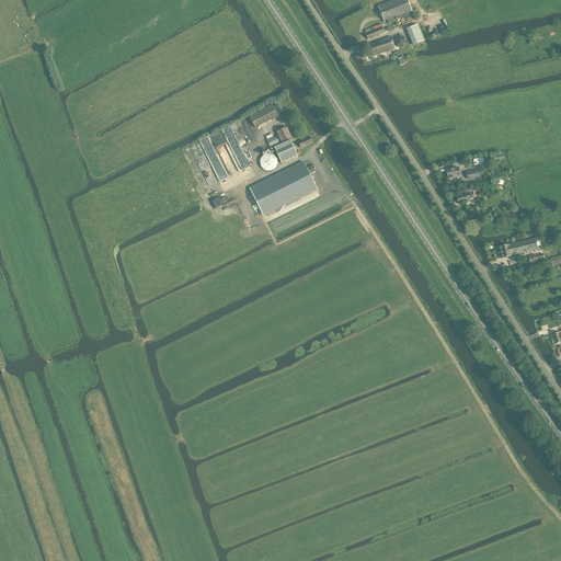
[(385,23),(412,11),(407,0),(393,0),(378,7),(385,23)]
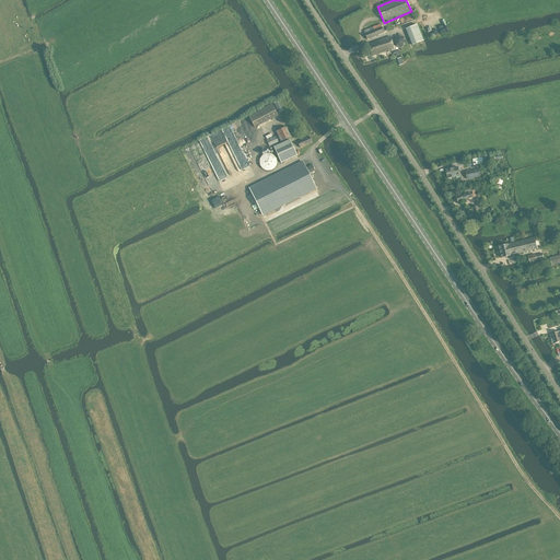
[(381,24),(363,31),(368,39),(384,33),(381,24)]
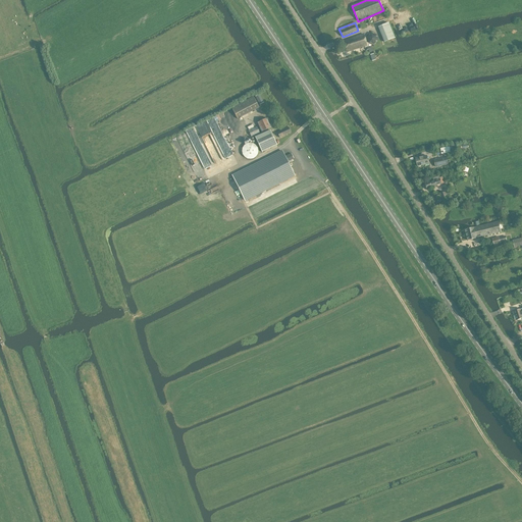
[(388,23),(378,27),(384,42),(395,38),(388,23)]
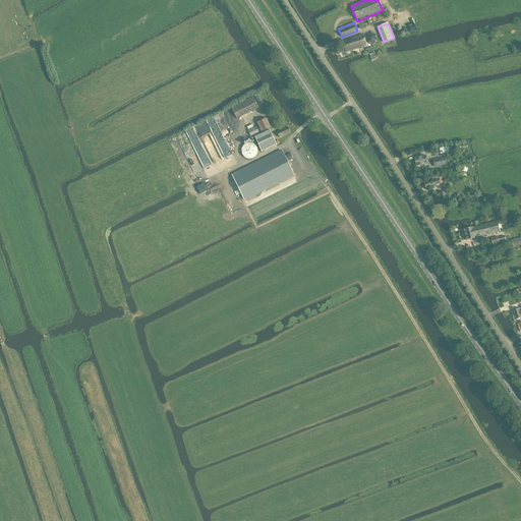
[(370,33),(366,38),(367,43),(373,45),(378,41),(375,35),(370,33)]
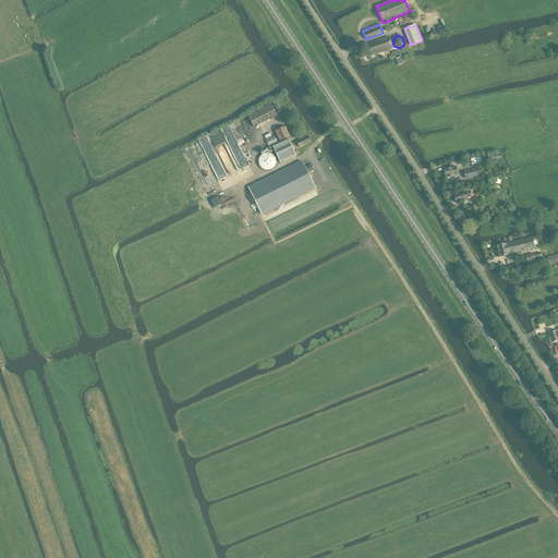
[(389,37),(367,45),(371,56),(392,49),(389,37)]
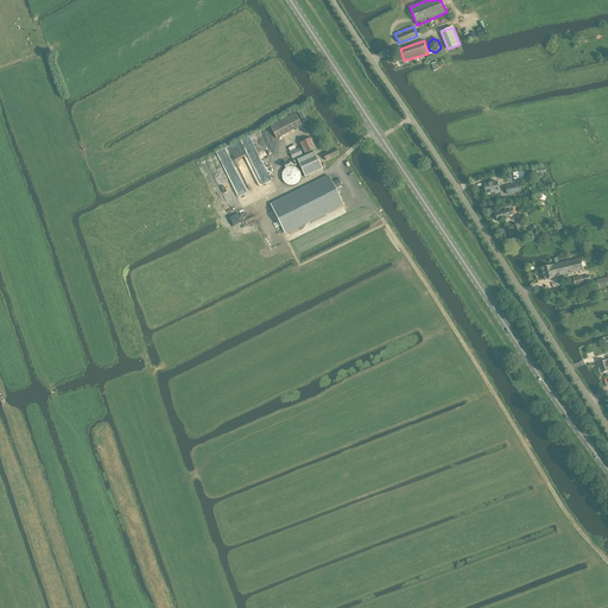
[(295,113),(270,126),(277,139),(302,126),(295,113)]
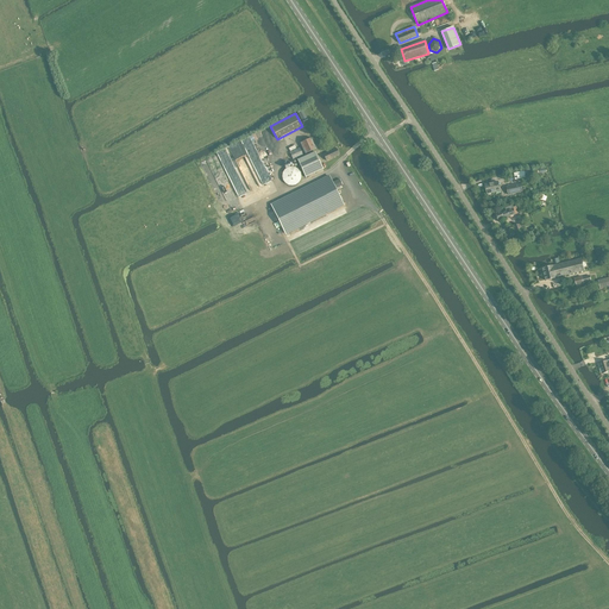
[(312,138),(300,143),(305,155),(316,149),(312,138)]
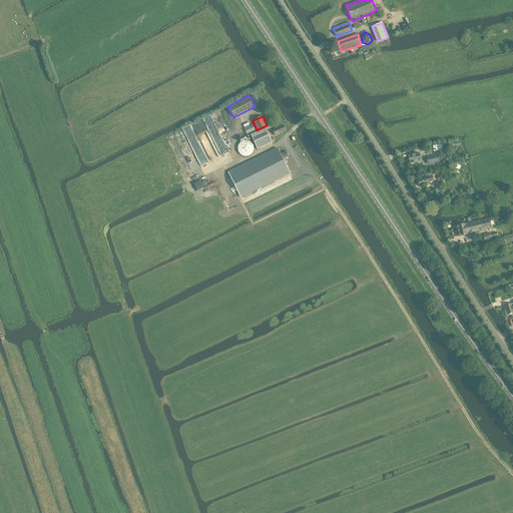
[(252,124),(244,128),(247,135),(251,133),(255,131),(252,124)]
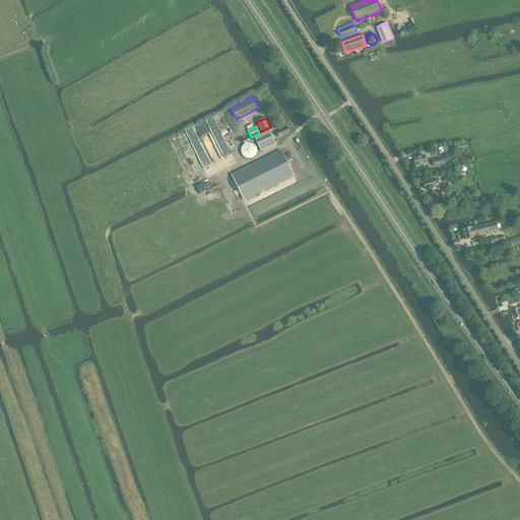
[(287,127),(276,132),(278,137),(289,132),(287,127)]
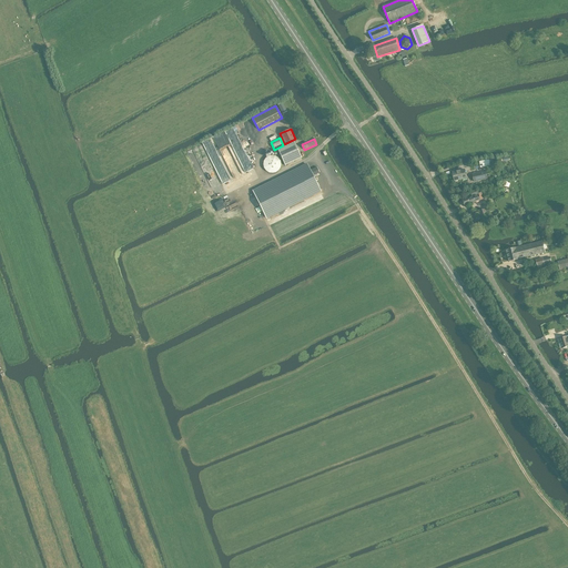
[(294,142),(279,150),(283,160),(285,165),(288,164),(302,159),(300,154),(300,152),(294,142)]
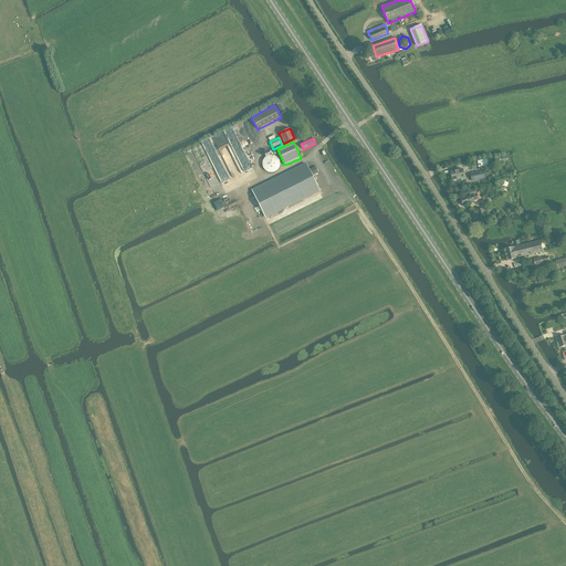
[(305,163),(252,190),(265,218),(320,191),(312,175),(318,171),(315,167),(310,170),(305,163)]
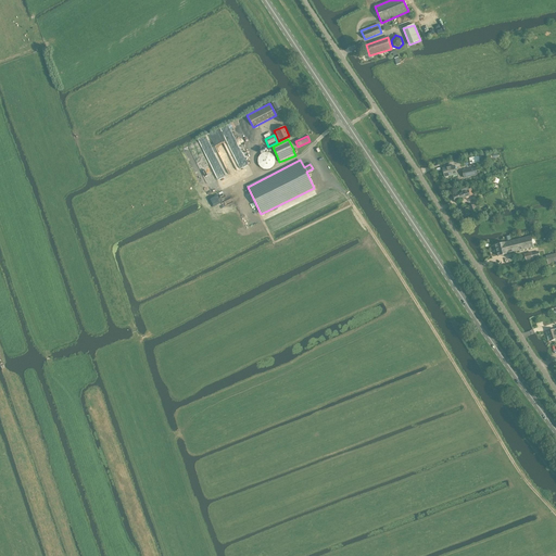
[(455,166),(443,168),(445,177),(457,175),(456,168),(455,166)]
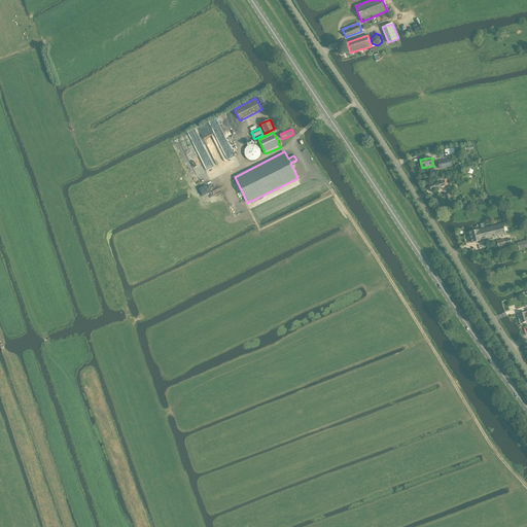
[(451,160),(438,162),(441,168),(452,166),(451,160)]
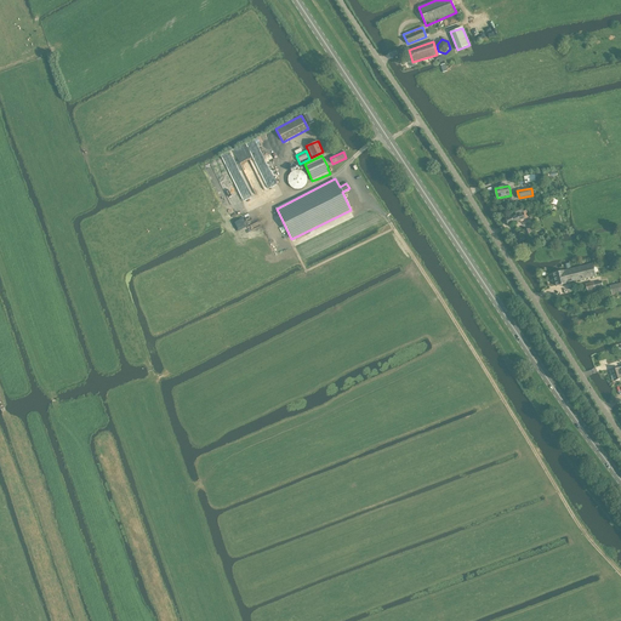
[(524,214),(523,210),(516,212),(516,216),(506,220),(508,226),(513,224),(529,218),(527,211),(524,212),(524,214)]
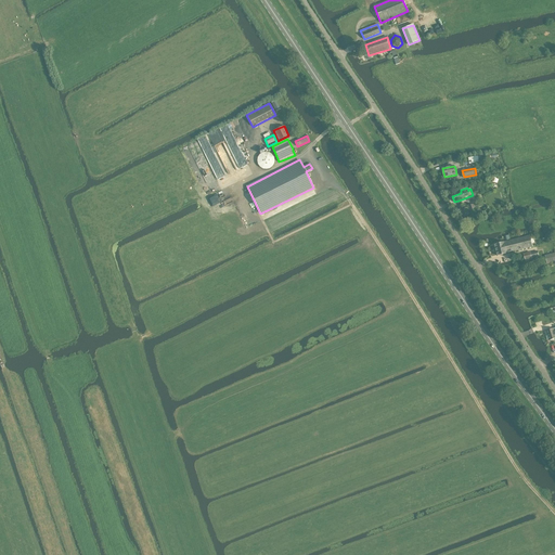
[(494,244),(498,256),(532,247),(530,236),(504,242),(494,244)]
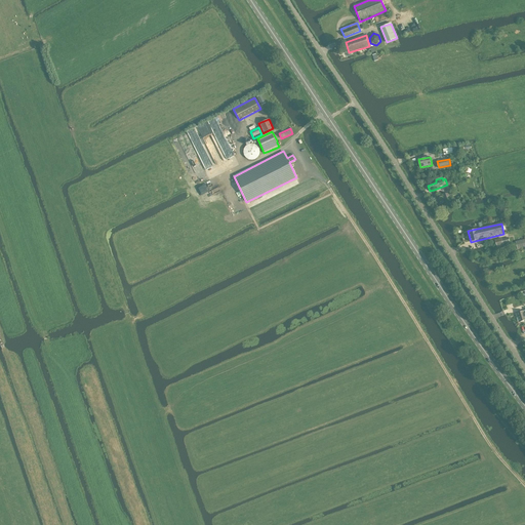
[(505,248),(503,247),(501,247),(501,245),(503,245),(503,244),(510,242),(509,238),(502,239),(495,240),(498,250),(505,248)]
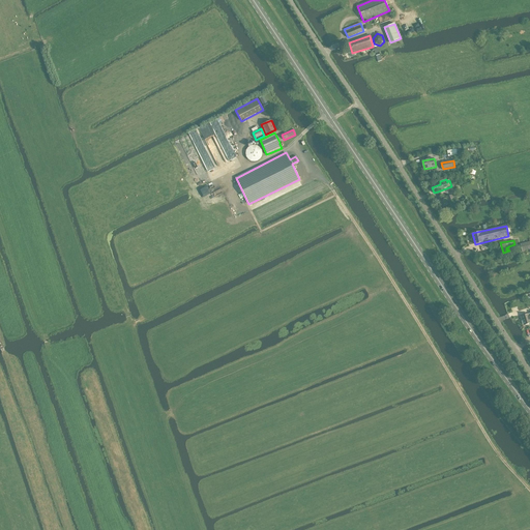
[(524,243),(521,243),(523,252),(529,249),(529,241),(529,242),(524,243)]
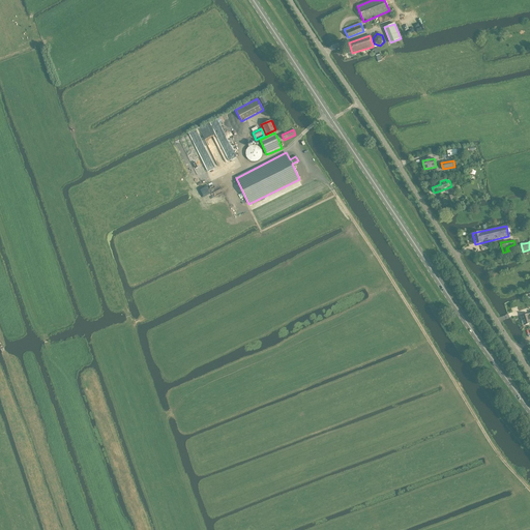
[(522,321),(524,320),(525,325),(529,323),(529,313),(522,316),(522,317),(521,317),(522,321)]
